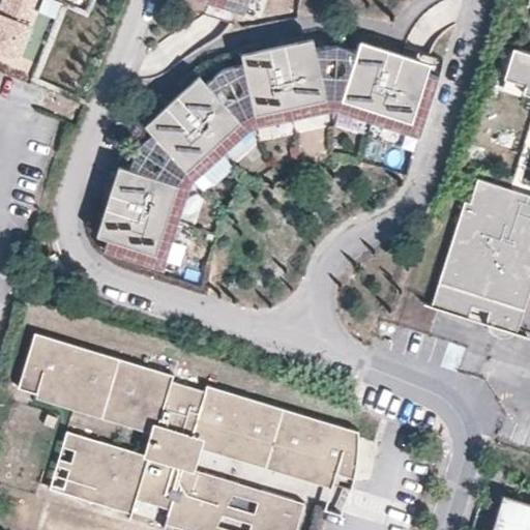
[(34,0),(1,0),(0,4),(0,51),(18,58),(37,9),(32,8),(34,0)]
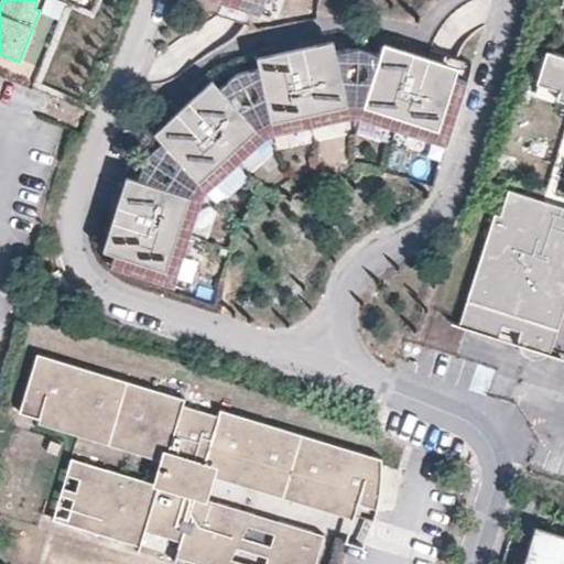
[(216,0),(261,14),(264,0),(216,0)]
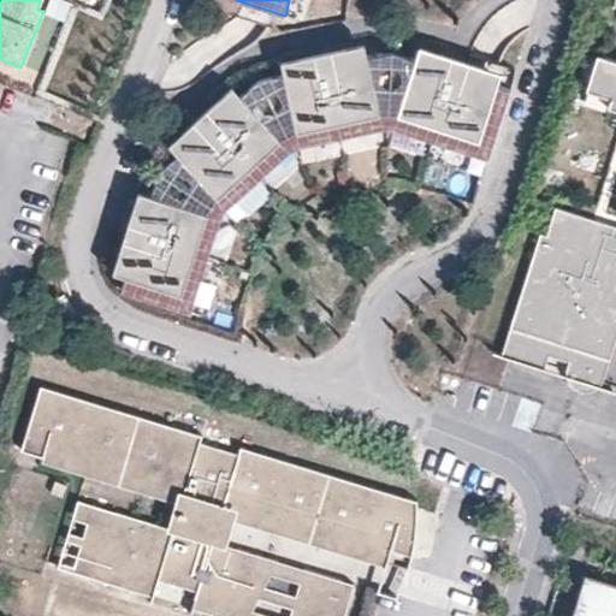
[(490,158),(511,89),(392,51),(260,80),(159,172),(122,291),(190,313),(223,212),(294,147),(389,125),(490,158)]
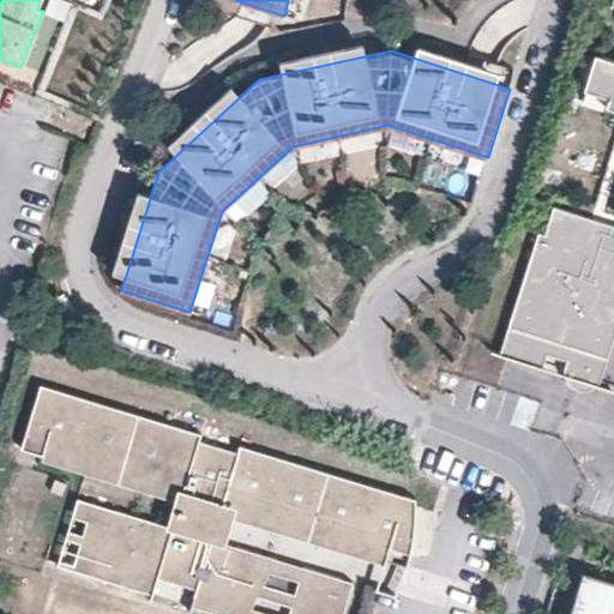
[(613,58),(596,53),(585,88),(611,95),(607,104),(613,107),(613,58)]
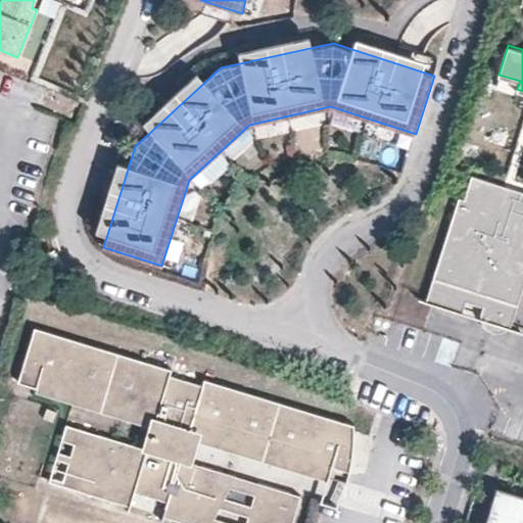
[(522,190),(473,175),(466,198),(460,196),(438,270),(428,299),(471,314),(475,301),(492,305),(490,319),(491,326),(495,330),(501,332),(507,332),(512,328),(515,321),(522,293),(522,190)]
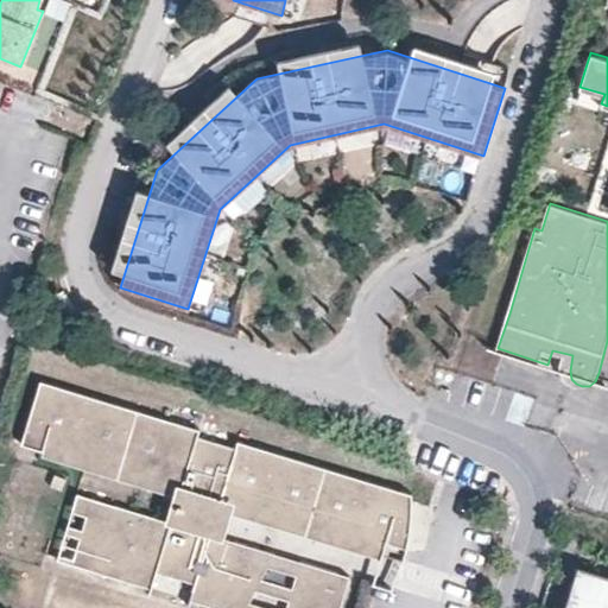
[(572,355),(552,350),(548,365),(570,371),(572,355)]
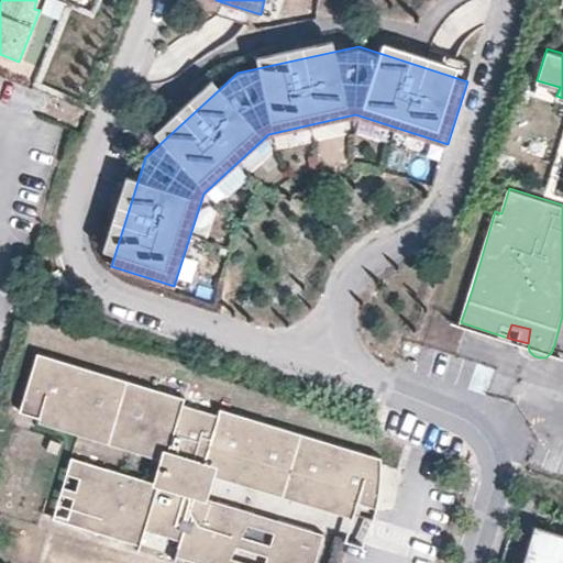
[(225,562),(251,515),(194,498),(202,468),(203,464),(291,490),(352,508),(351,514),(370,519),(373,511),(376,497),(378,478),(378,465),(376,456),(357,451),(286,430),(220,410),(217,417),(180,405),(183,398),(37,355),(20,414),(39,419),(47,392),(56,394),(50,418),(88,428),(166,452),(163,462),(157,483),(106,468),(88,530),(140,545),(144,531),(147,520),(183,531),(180,541),(176,556),(180,558),(196,562),(225,562)]
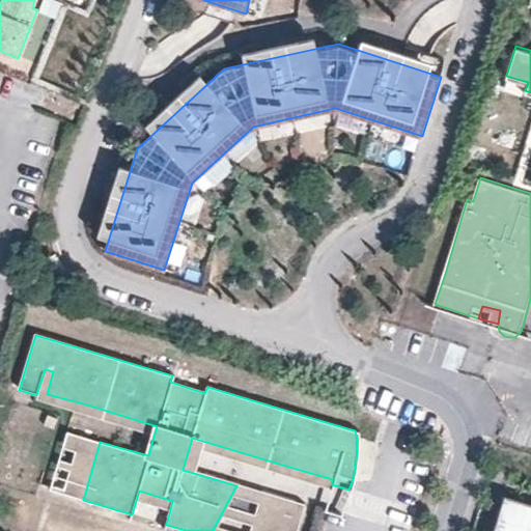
[(83,403),(47,394),(53,371),(45,369),(36,395),(34,400),(105,421),(154,436),(157,426),(83,403)]
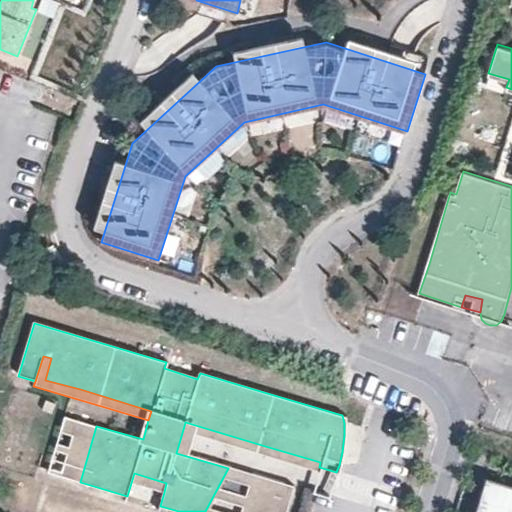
[(51,474),(80,482),(96,426),(63,417),(48,472),(51,474)]
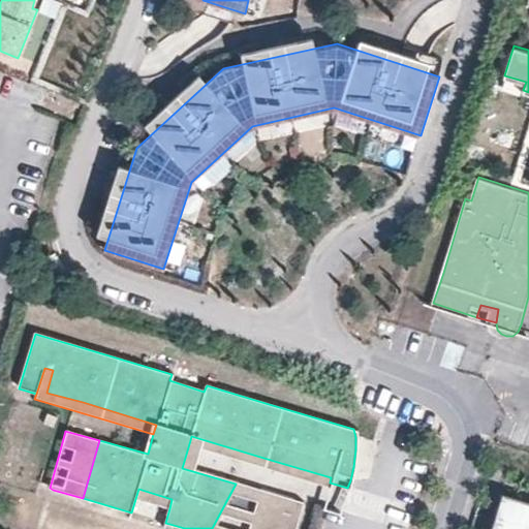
[(191,436),(190,440),(330,483),(331,477),(274,461),(191,436)]
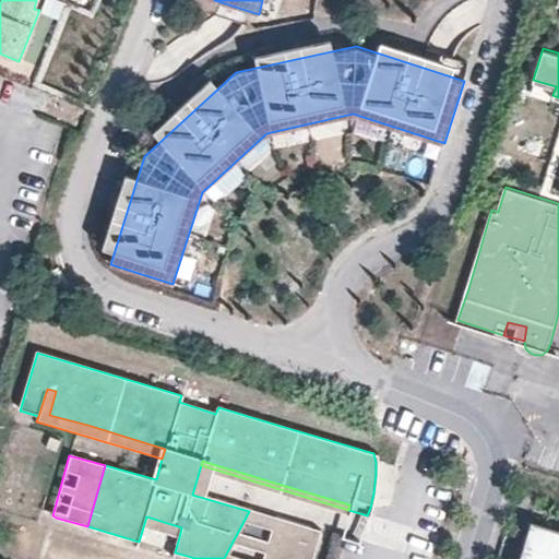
[(262,558),(275,518),(249,511),(224,558),(262,558)]
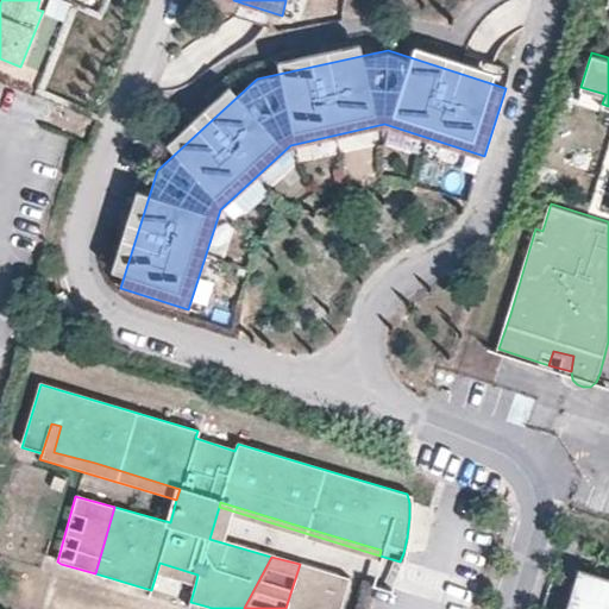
[(159,563),(156,575),(195,585),(198,575),(159,563)]
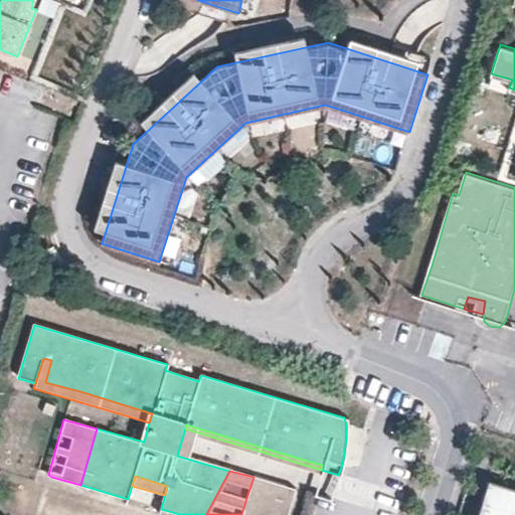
[(277,514),(285,486),(253,477),(241,514),(277,514)]
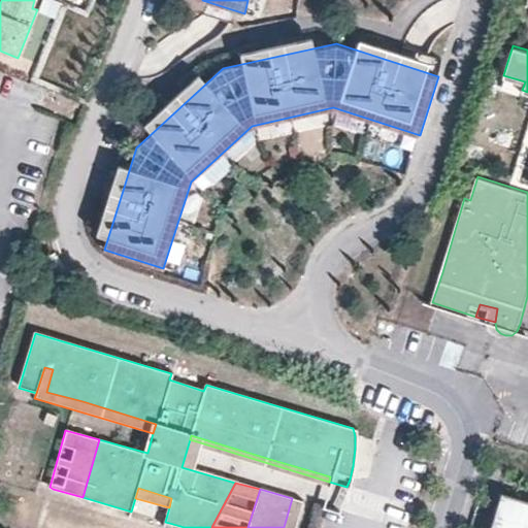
[(527,527),(527,499),(499,491),(488,527),(527,527)]
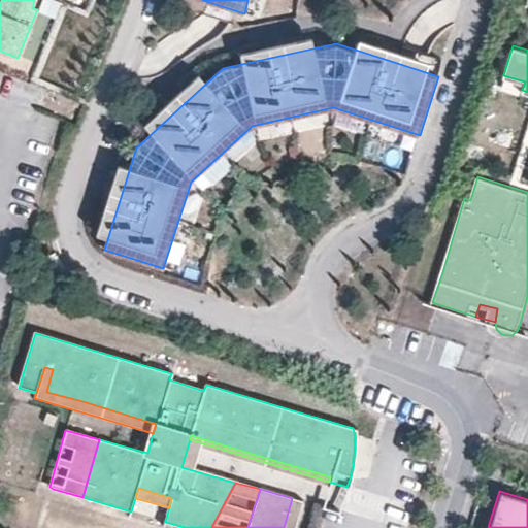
[(294,527),(302,501),(292,498),(284,527),(294,527)]
